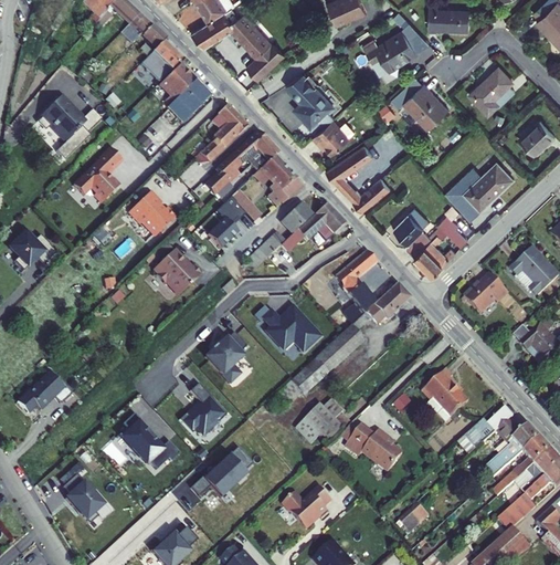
[(66,0),(62,9),(64,10),(66,7),(69,8),(73,0),(66,0)]
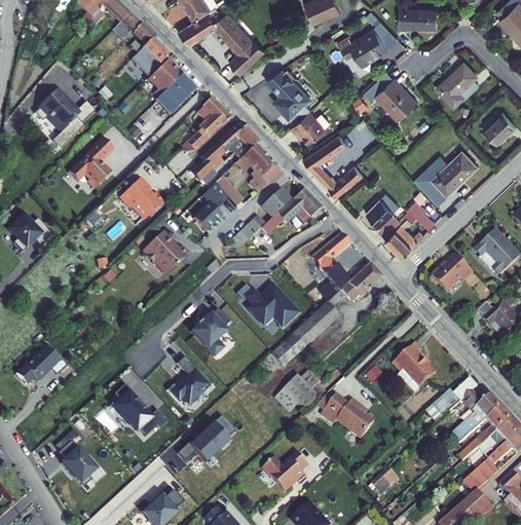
[(75,0),(86,9),(81,15),(86,21),(98,8),(102,4),(105,0),(75,0)]
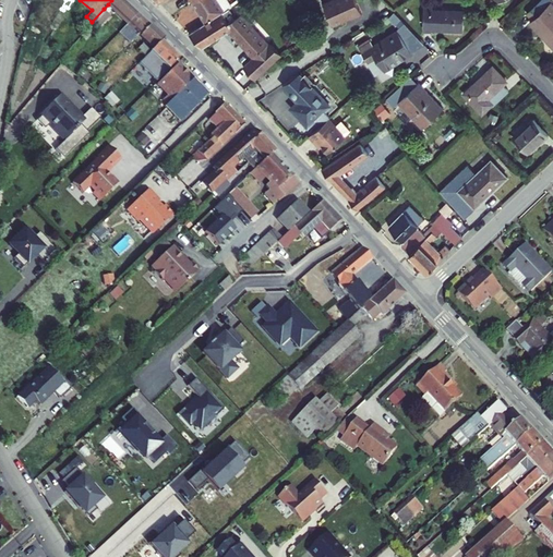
[(111,0),(108,4),(125,21),(135,11),(134,10),(123,0),(111,0)]
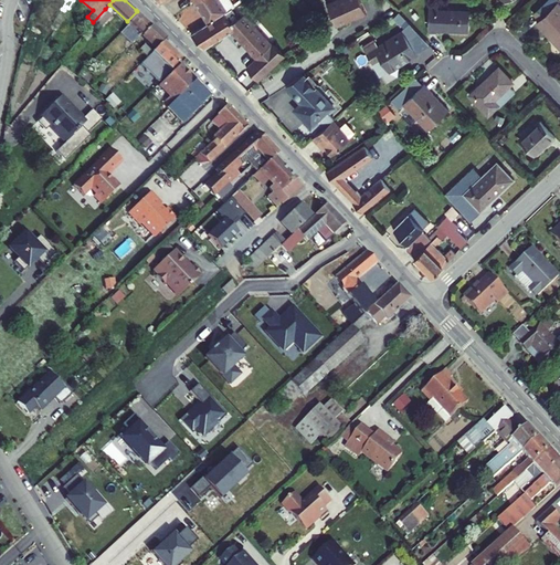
[(218,0),(214,2),(212,0),(205,0),(202,2),(215,22),(233,10),(228,0),(218,0)]
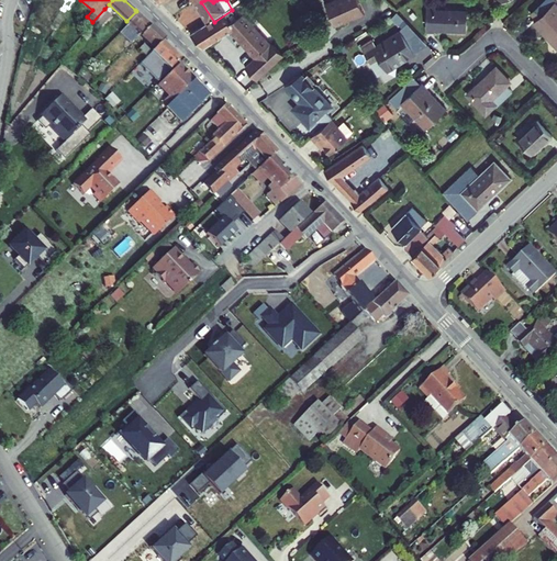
[(368,14),(361,0),(337,0),(330,3),(338,24),(356,17),(357,19),(368,14)]
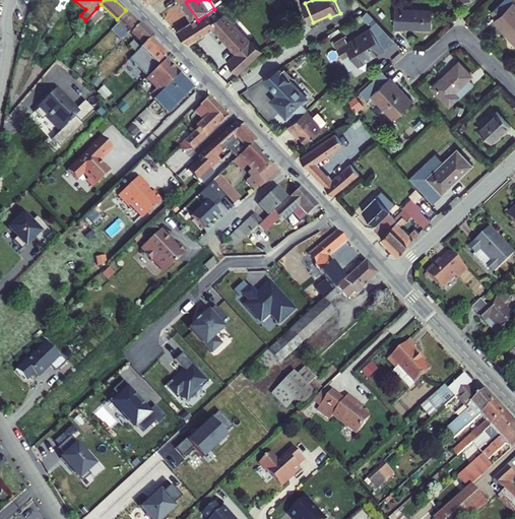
[(502,0),(497,6),(503,12),(499,15),(514,30),(514,0),(502,0)]
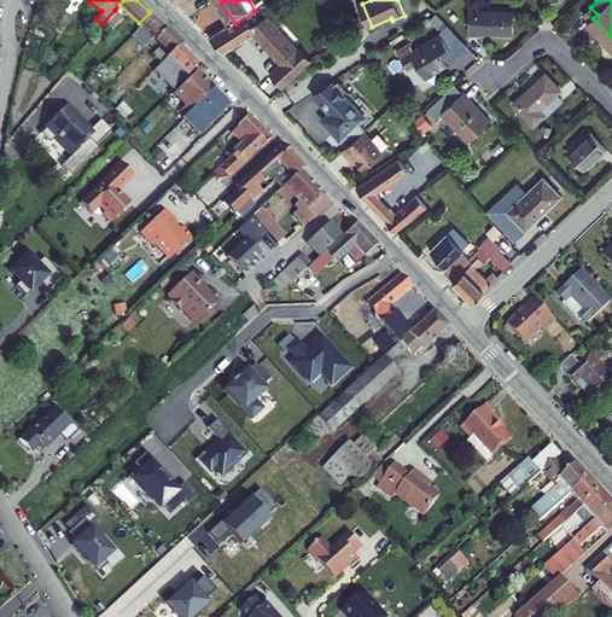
[(485,4),(473,4),(474,31),(483,31),(483,29),(519,30),(519,10),(485,9),(485,4)]
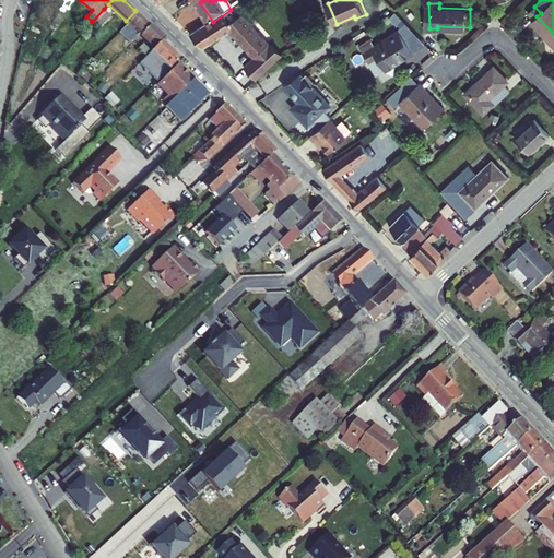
[(110,14),(104,9),(92,22),(85,30),(91,34),(110,14)]
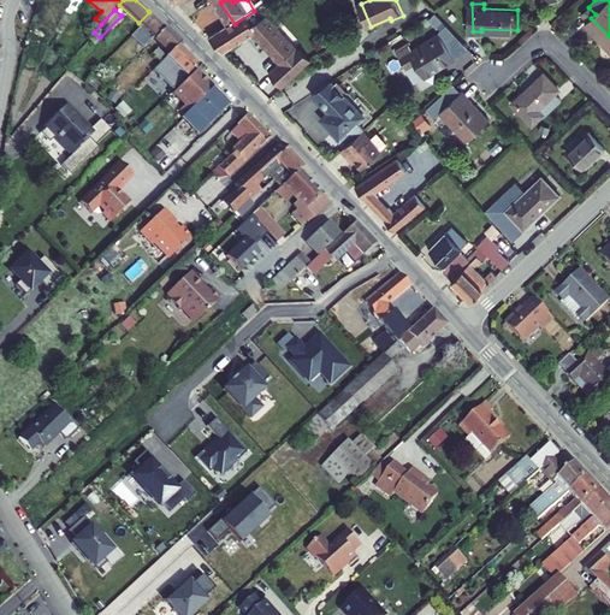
[(259,10),(254,11),(235,24),(214,37),(229,53),(259,33),(286,64),(284,66),(296,80),(314,61),(317,60),(306,48),(301,52),(274,21),(268,24),(259,10)]
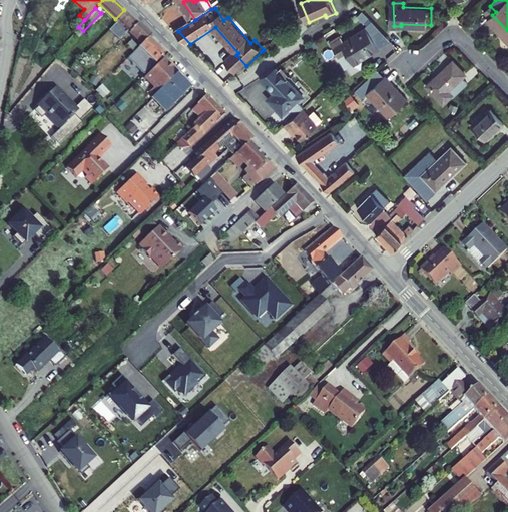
[(136,21),(124,10),(115,19),(127,29),(127,30),(136,21)]
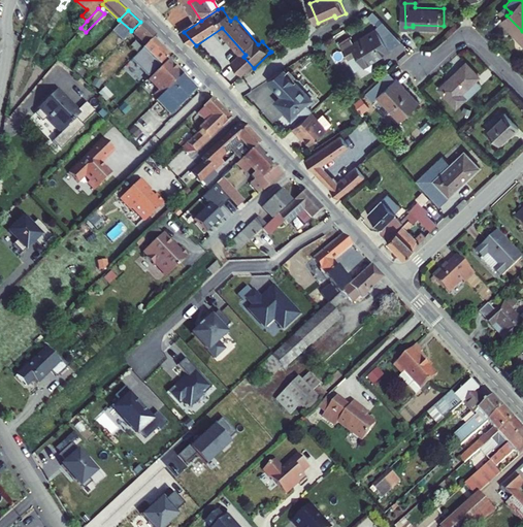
[(118,21),(110,28),(117,34),(120,31),(117,28),(121,24),(118,21)]
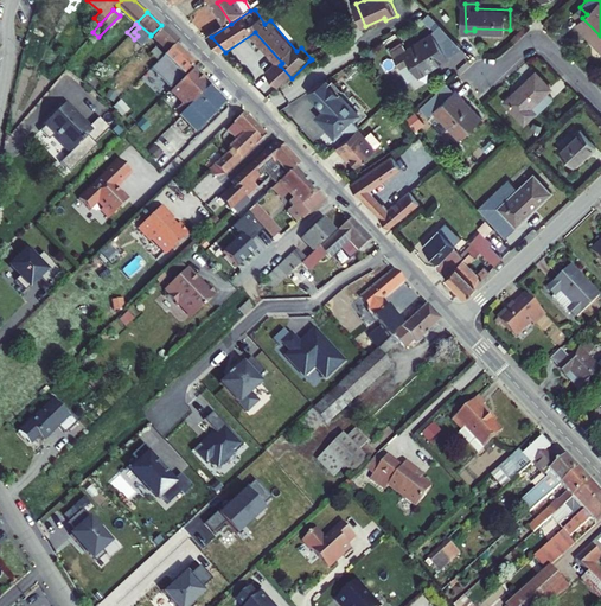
[(177,42),(161,25),(151,36),(151,34),(140,45),(145,49),(154,39),(167,51),(173,45),(177,42)]
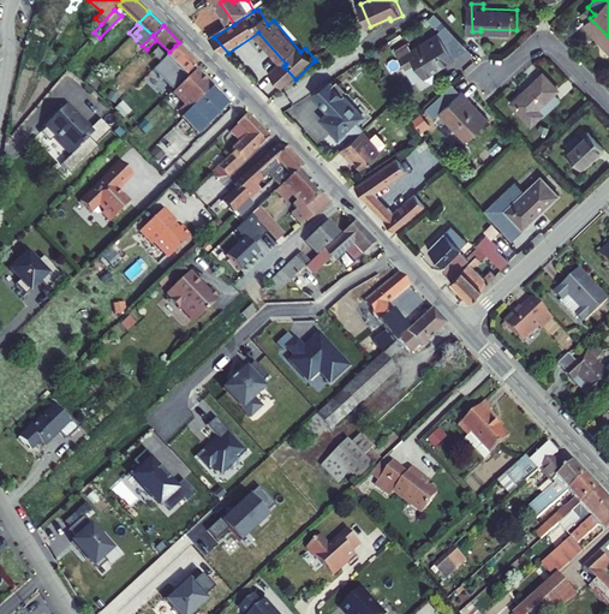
[(415,41),(401,49),(411,64),(421,58),(430,75),(460,55),(443,28),(417,45),(415,41)]
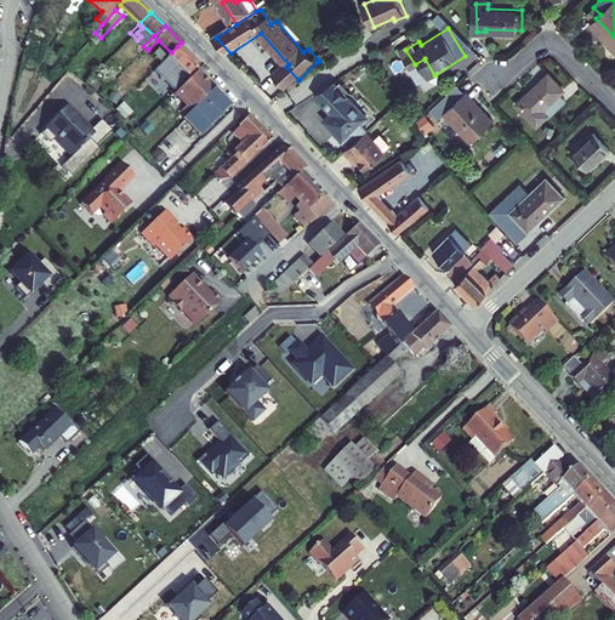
[(197,63),(177,46),(171,52),(154,69),(172,89),(197,63)]
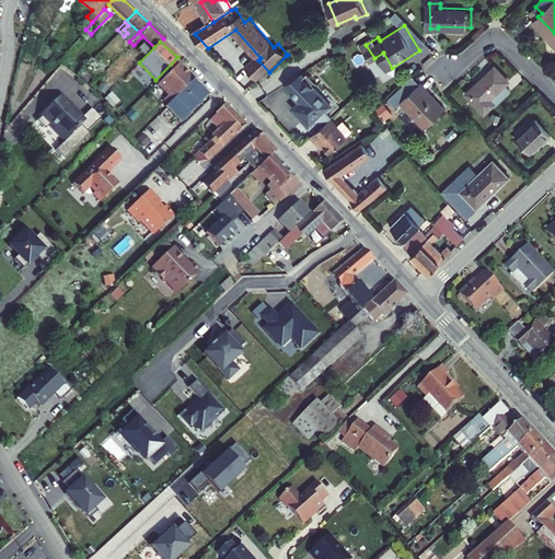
[(263,78),(269,72),(258,60),(252,67),(263,78)]
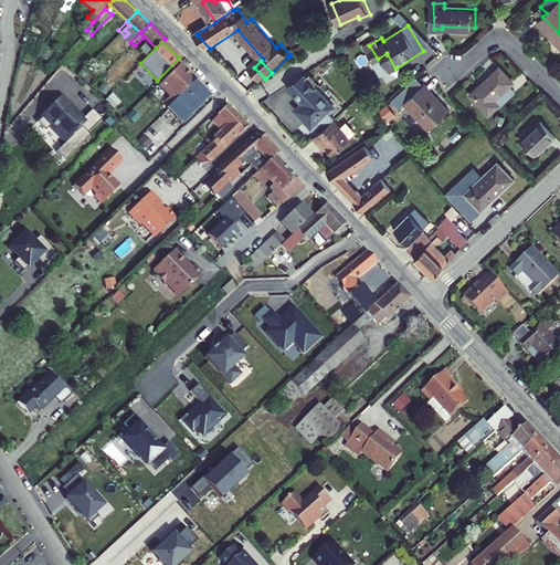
[(173,98),(193,79),(179,63),(158,83),(169,94),(161,101),(166,105),(173,98)]
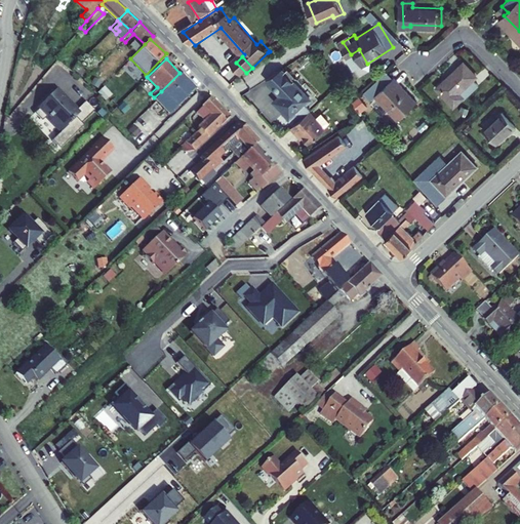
[(468,61),(441,86),(458,104),(467,96),(468,97),(483,83),(477,77),(481,74),(468,61)]
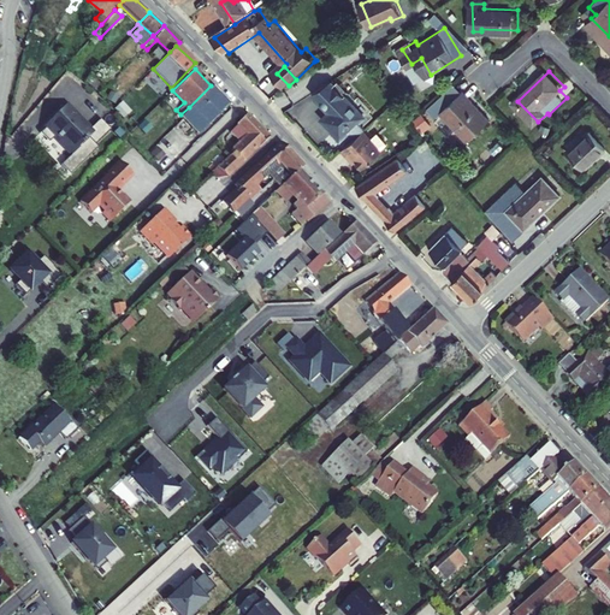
[(286,88),(289,86),(277,74),(274,75),(286,88)]
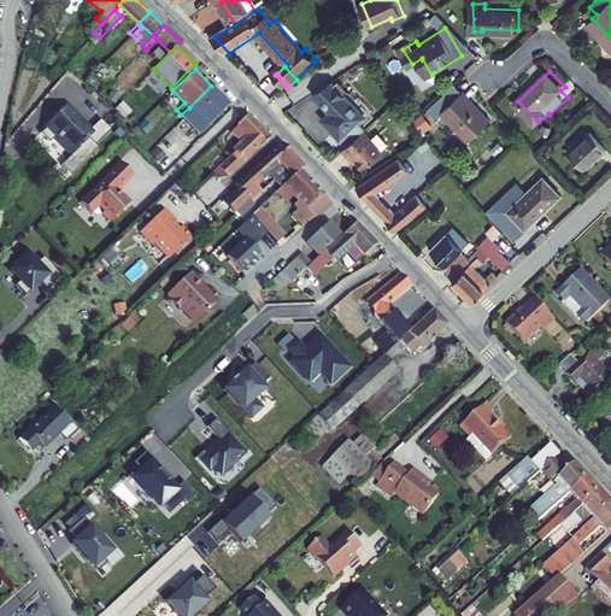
[(335,107),(327,116),(346,134),(369,112),(350,93),(335,78),(317,89),(335,107)]
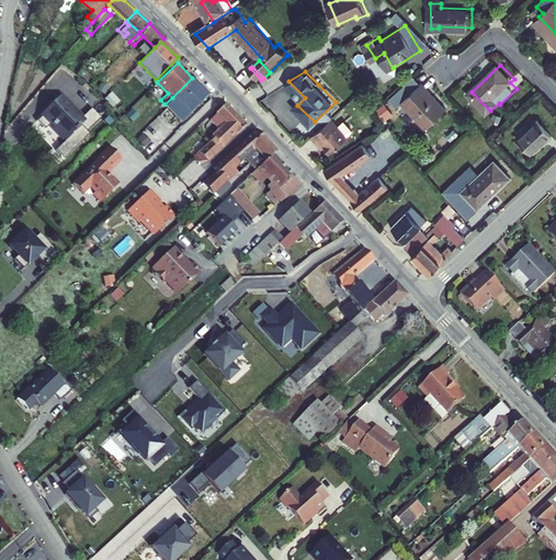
[(208,93),(192,78),(172,98),(165,104),(181,121),(208,93)]
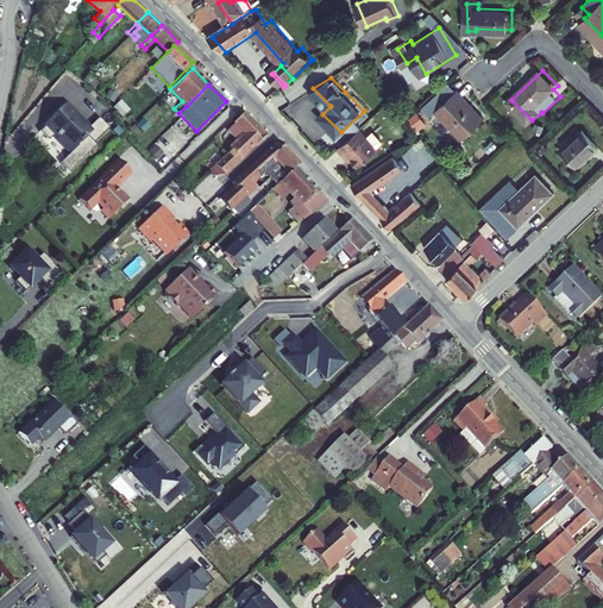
[(463,88),(441,108),(469,137),(490,117),(463,88)]
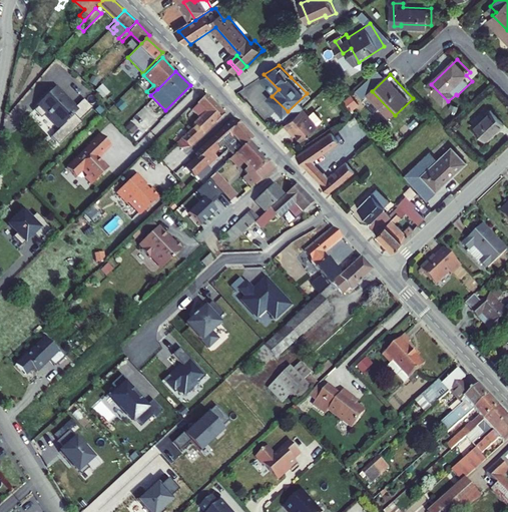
[(54,132),(62,140),(81,121),(70,109),(74,106),(54,85),(37,102),(39,103),(34,108),(42,116),(46,111),(60,125),(54,132)]
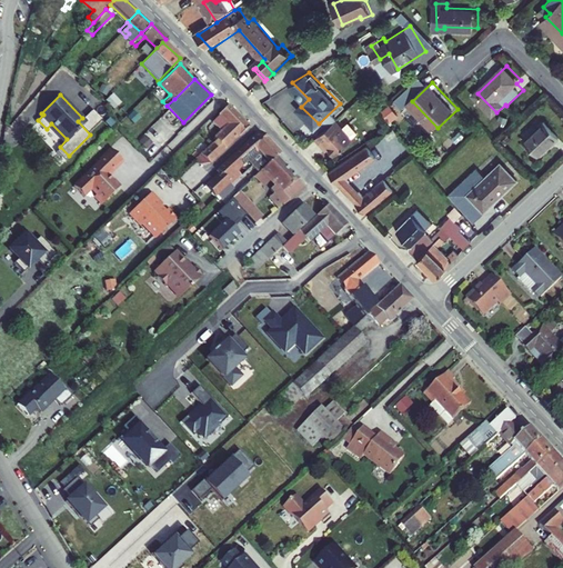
[(248,125),(227,105),(218,112),(220,115),(212,121),(220,129),(213,136),(202,147),(192,157),(194,160),(198,162),(208,162),(237,132),(239,133),(248,125)]
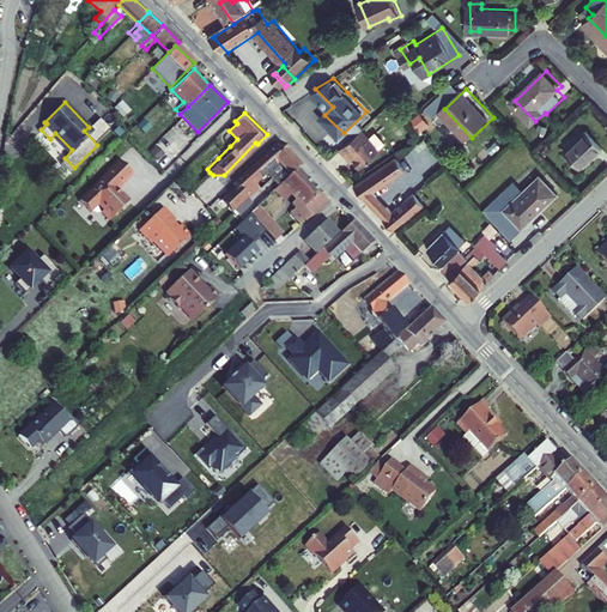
[(99,116),(84,131),(95,141),(110,127),(99,116)]
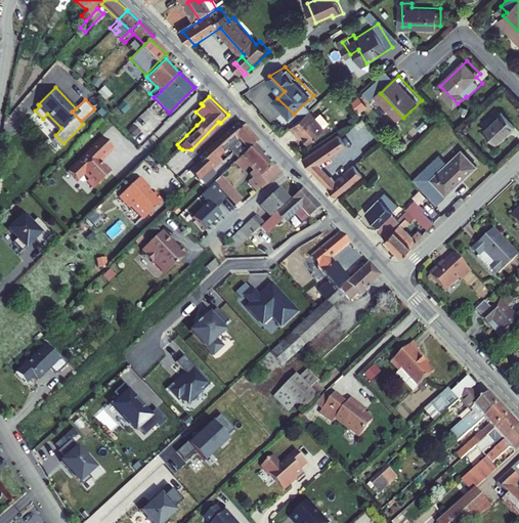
[(318,116),(311,107),(293,125),(299,132),(301,130),(311,140),(328,125),(327,124),(332,120),(323,111),(318,116)]
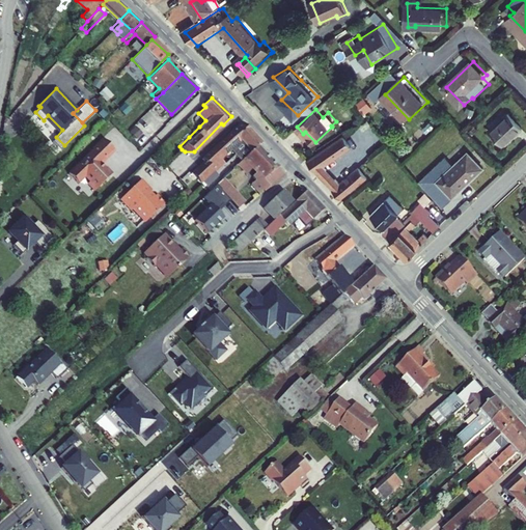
[(515,110),(495,129),(508,143),(525,127),(525,122),(515,110)]
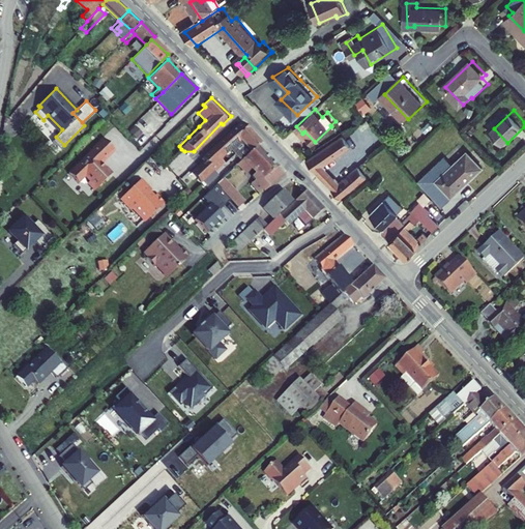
[(240,121),(230,130),(238,140),(231,146),(235,151),(238,154),(239,156),(215,178),(219,181),(237,163),(243,157),(258,144),(260,142),(240,121)]
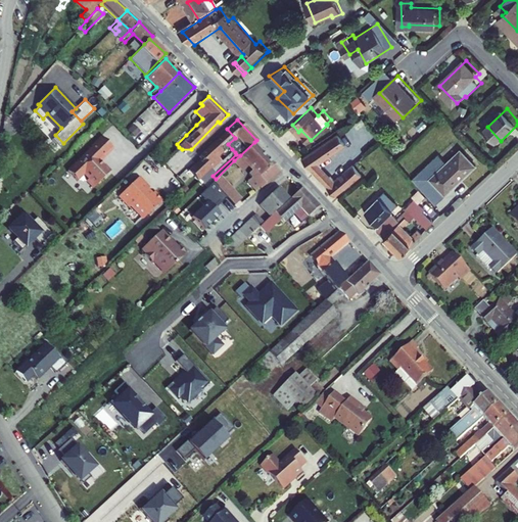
[(194,162),(189,170),(197,178),(205,171),(209,167),(210,169),(222,158),(218,154),(228,144),(235,138),(227,129),(198,154),(200,156),(194,162)]
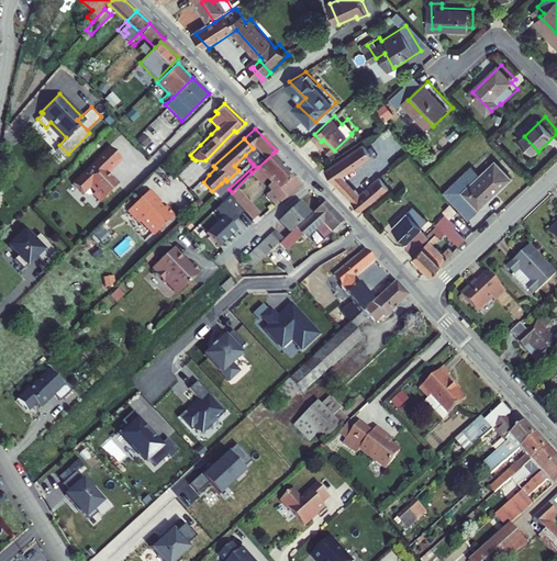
[(367,138),(347,154),(357,165),(360,163),(370,155),(371,156),(377,150),(367,138)]
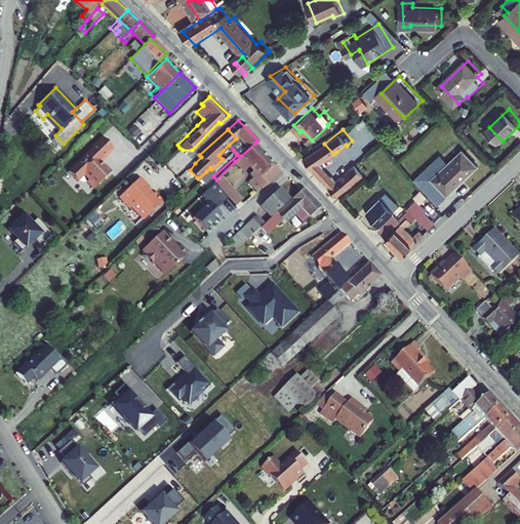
[(101,135),(66,169),(74,178),(81,171),(87,177),(84,179),(91,187),(109,170),(103,163),(101,165),(101,164),(101,163),(100,163),(98,163),(96,163),(96,158),(100,156),(101,157),(111,147),(111,146),(102,136),(101,135)]
